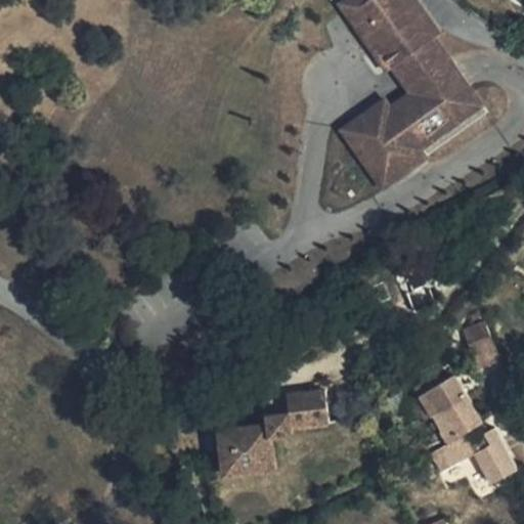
[(352,0),(342,8),(347,14),(366,0),(352,0)]
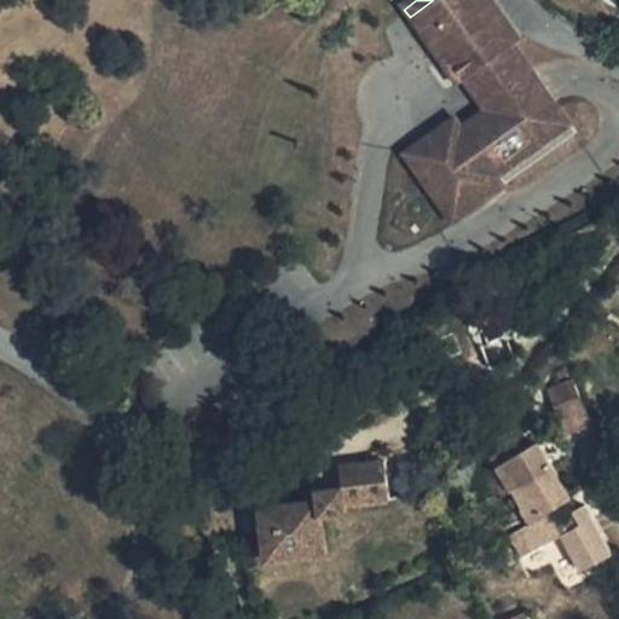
[(491,0),(433,0),(410,17),(457,84),(464,79),(474,73),(495,102),(485,109),(461,127),(440,142),(433,132),(415,146),(463,213),(503,185),(496,175),(570,122),(513,44),(520,39),(491,0)]
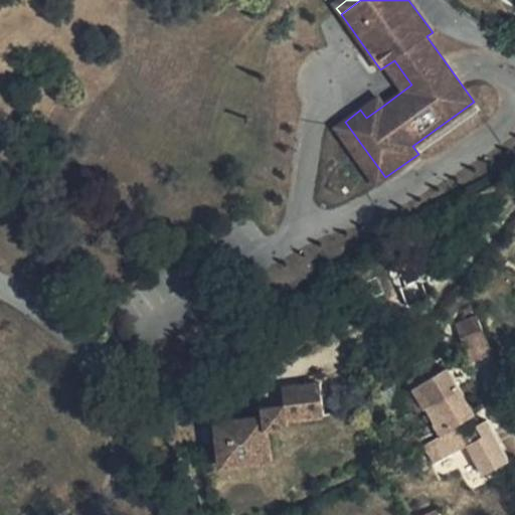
[(394,60),(386,65),(403,91),(411,84),(394,60)]
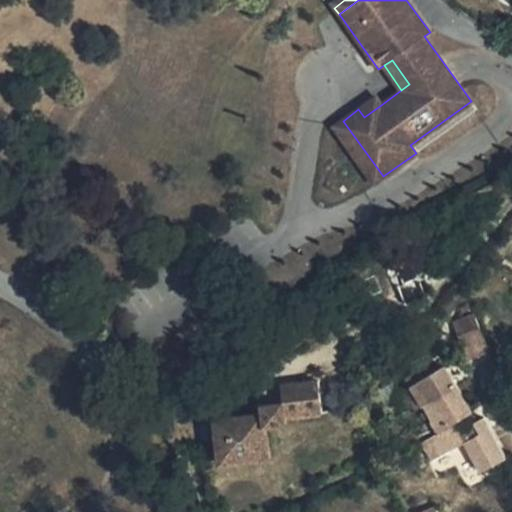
[(381,105),(375,97),(358,109),(364,117),(381,105)]
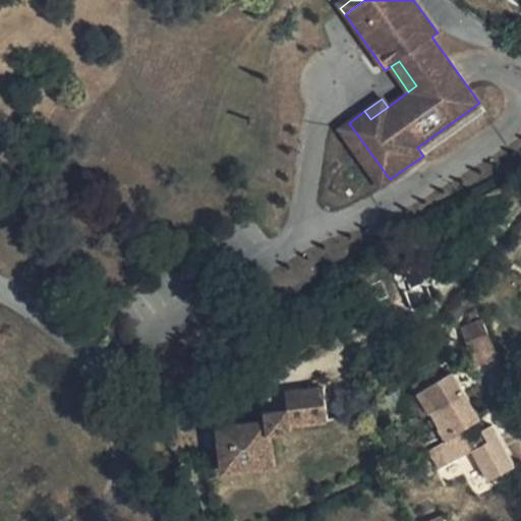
[(390,179),(349,123),(341,128),(383,185),(390,179)]
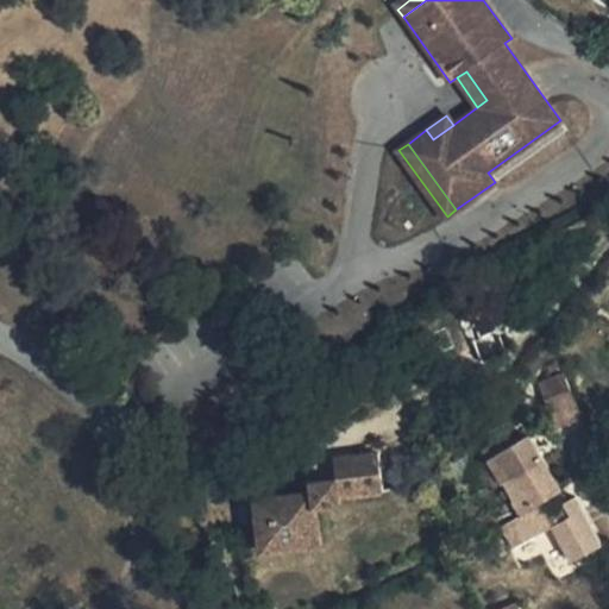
[(470,287),(457,296),(460,306),(476,300),(470,287)]
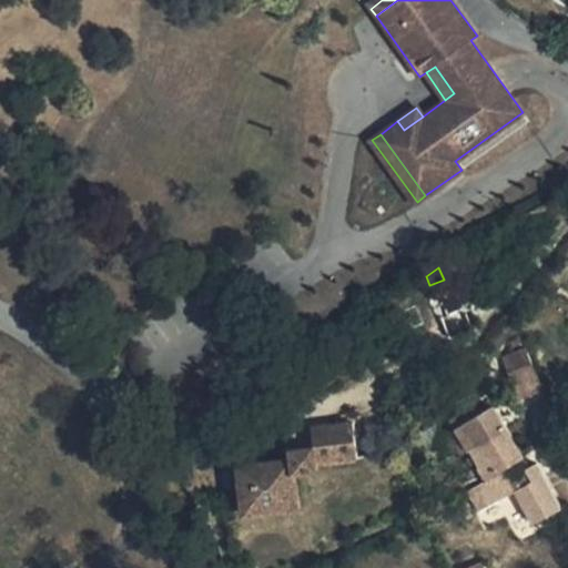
[(429,285),(443,317),(455,312),(464,308),(450,277),(429,285)]
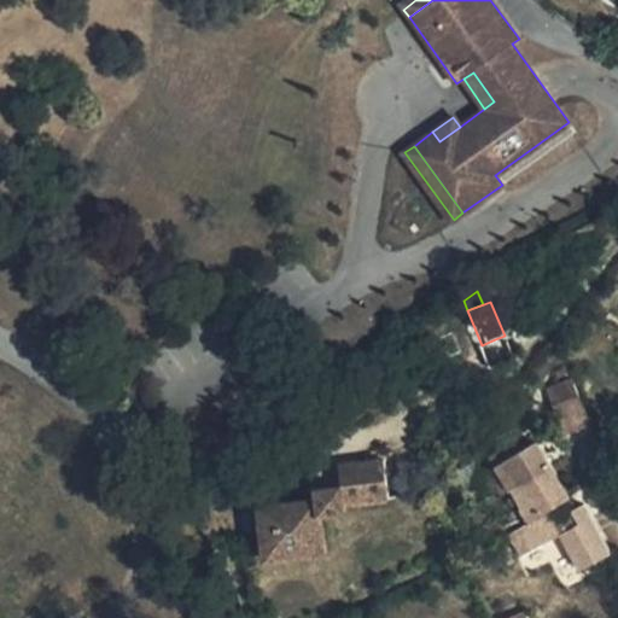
[(495,339),(482,345),(490,365),(502,359),(495,339)]
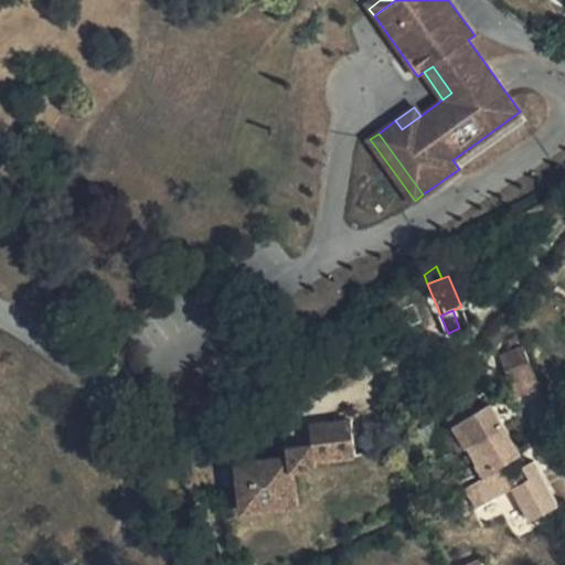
[(522,345),(503,353),(510,368),(529,360),(522,345)]
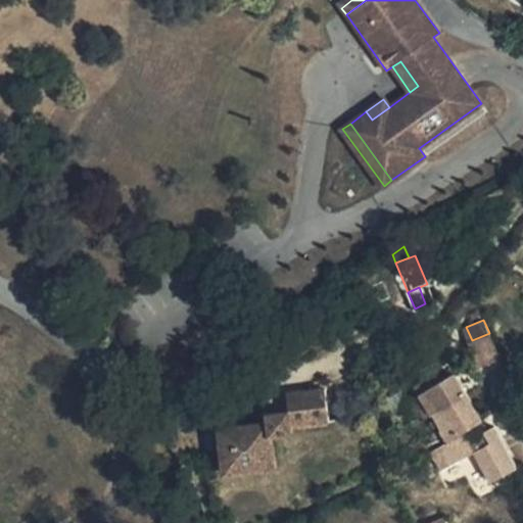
[(466,327),(462,329),(468,342),(472,340),(466,327)]
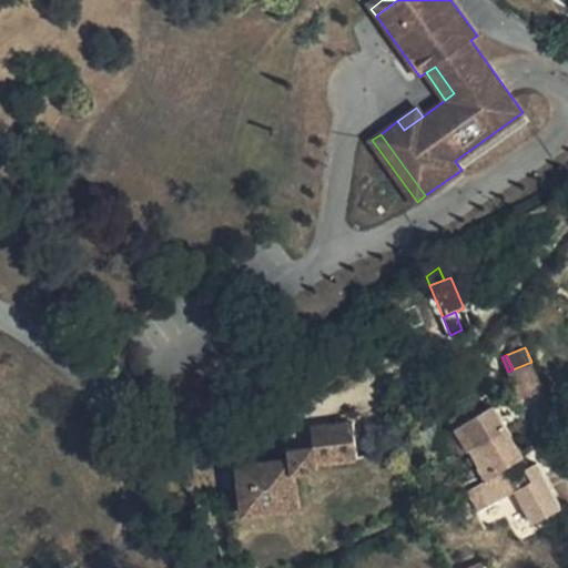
[(513,369),(508,372),(519,398),(543,388),(531,362),(513,369)]
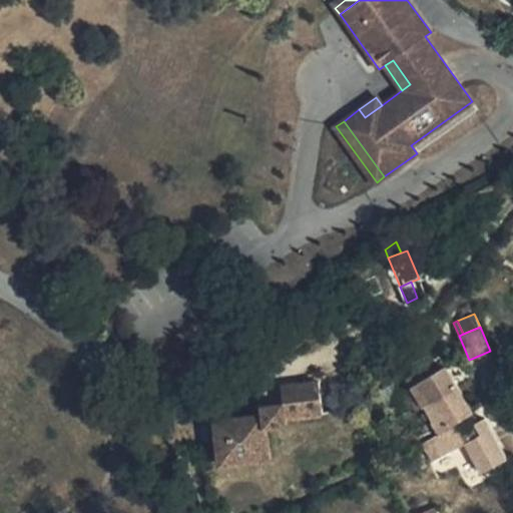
[(424,406),(457,387),(445,366),(430,375),(426,369),(408,380),(416,393),(424,406)]
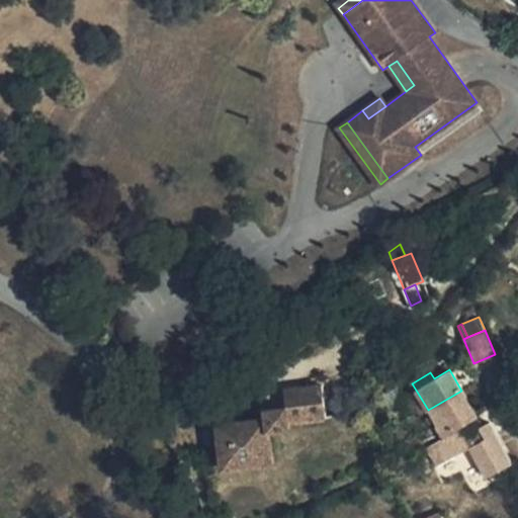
[(218,423),(223,468),(272,463),(269,430),(288,428),(288,422),(327,418),(323,384),(284,390),(286,407),(266,409),(267,418),(218,423)]
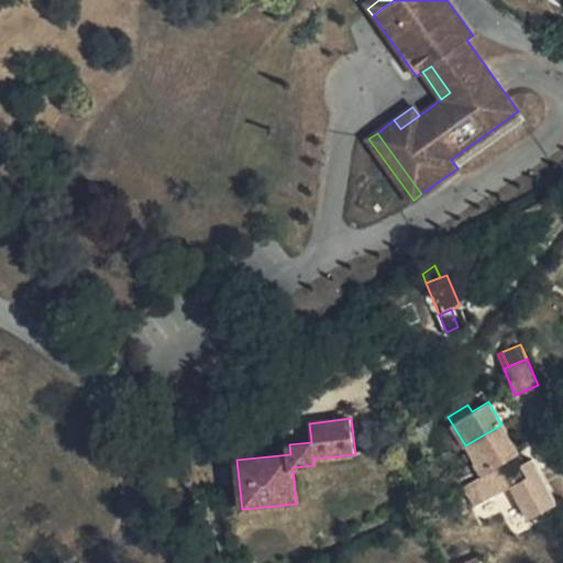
[(556,503),(531,459),(518,466),(512,456),(519,452),(501,424),(465,445),(482,476),(478,477),(485,490),(488,489),(493,496),(511,485),(529,517),(556,503)]
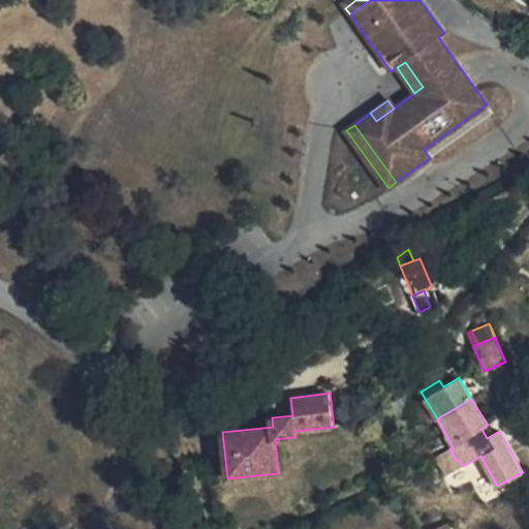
[(426,425),(437,418),(429,405),(418,411),(426,425)]
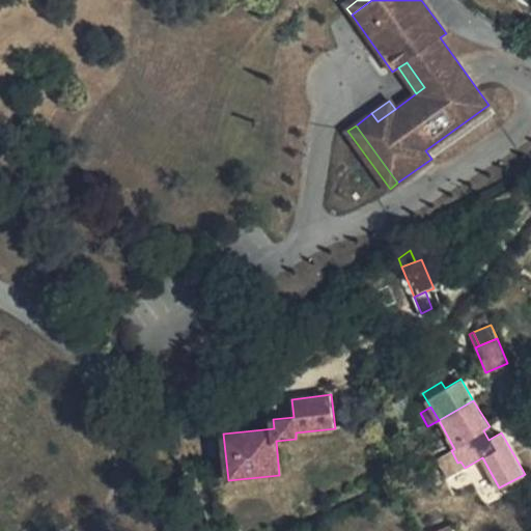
[(495,436),(490,426),(483,430),(488,440),(495,436)]
